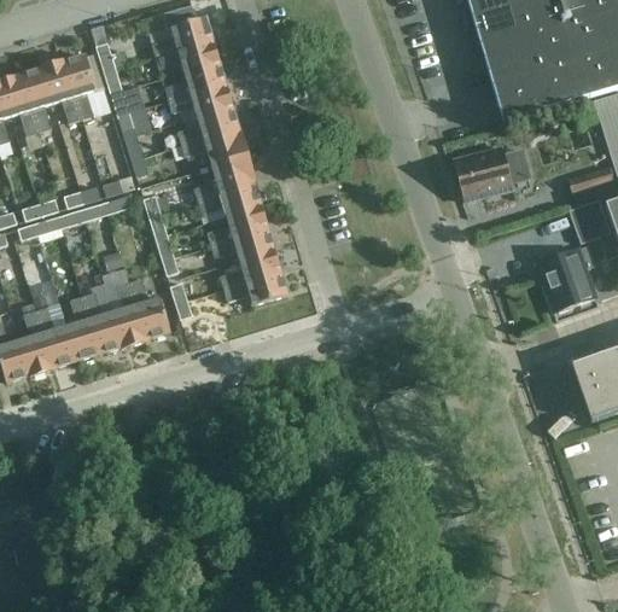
[(467,0),(503,120),(617,86),(617,1),(617,0),(467,0)]
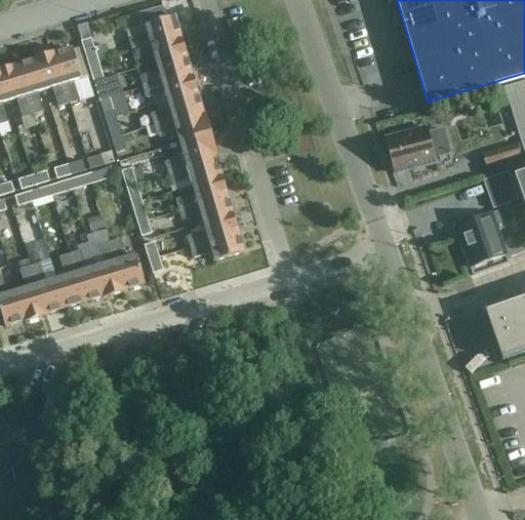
[(132,48),(180,34),(174,13),(145,23),(147,31),(128,36),(132,48)]
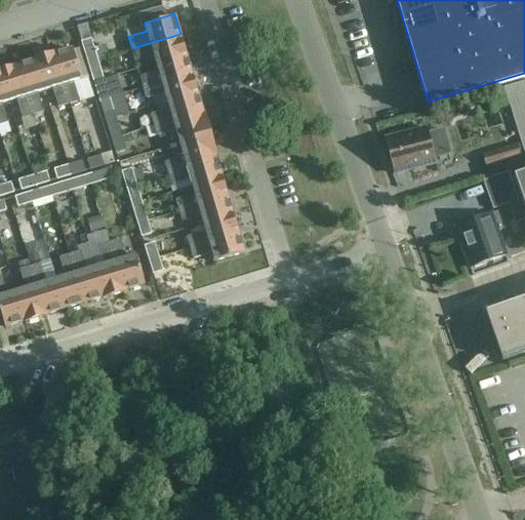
[(83,45),(93,42),(87,21),(77,24),(83,45)]
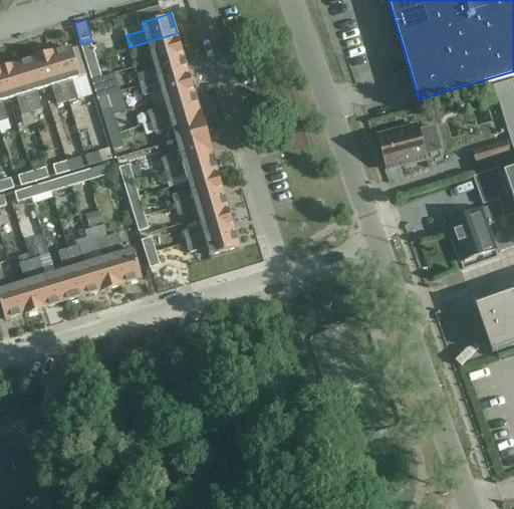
[(153,61),(183,52),(177,33),(130,47),(132,56),(150,51),(153,61)]
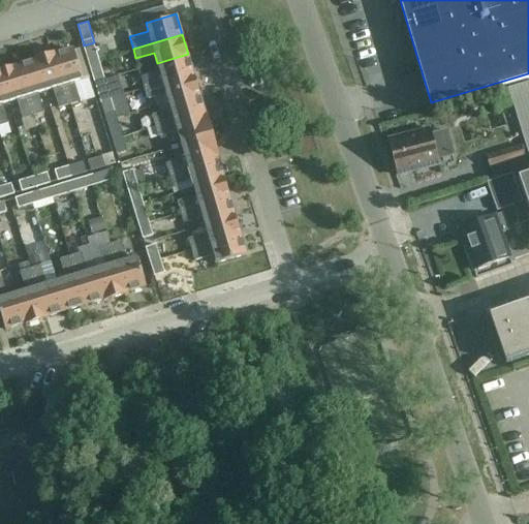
[(89,62),(99,59),(94,42),(84,45),(89,62)]
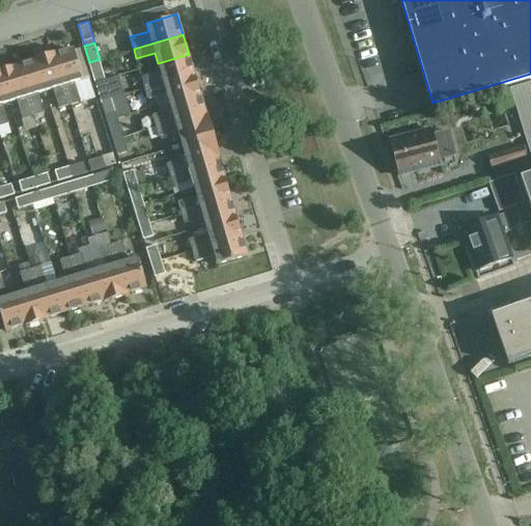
[(54,51),(70,102),(73,111),(85,107),(82,98),(80,99),(74,78),(89,74),(80,46),(73,48),(73,47),(56,52),(55,50),(54,51)]
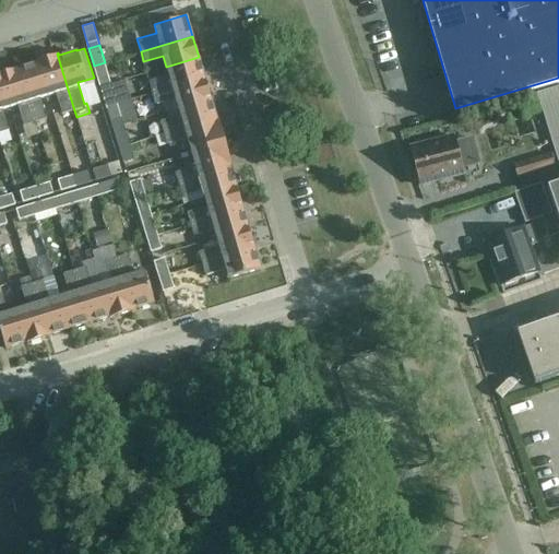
[(73,107),(57,54),(36,59),(37,61),(47,92),(55,90),(61,110),(73,107)]
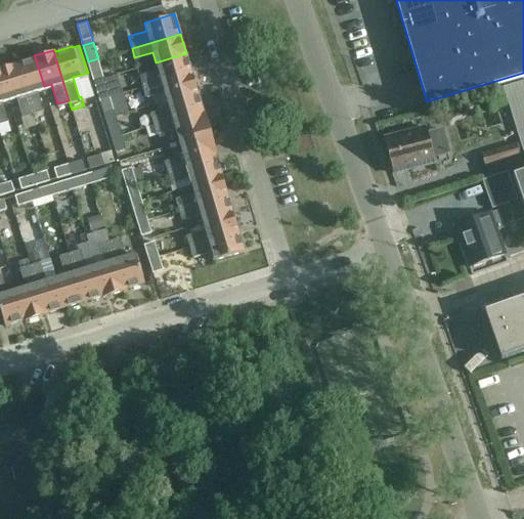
[(142,85),(191,71),(186,53),(156,62),(158,68),(139,74),(142,85)]
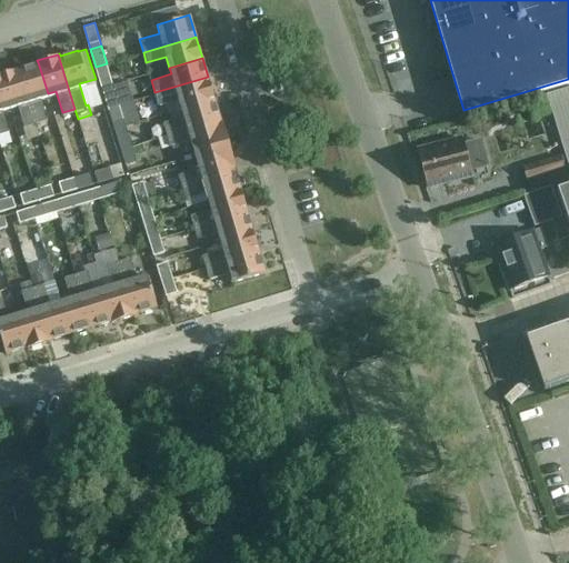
[(48,93),(38,62),(19,69),(35,121),(47,117),(40,96),(48,93)]
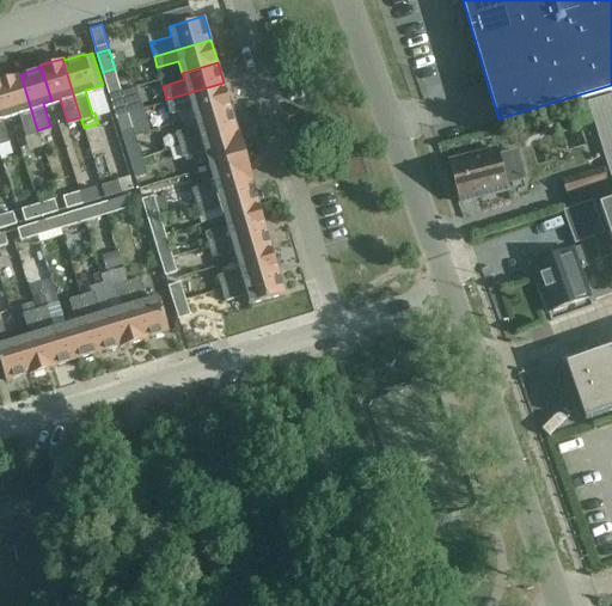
[(115,68),(103,72),(110,95),(122,91),(115,68)]
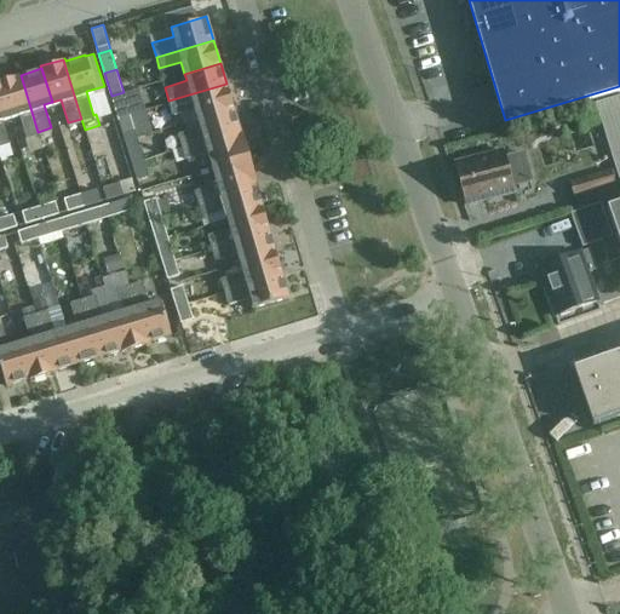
[(38,132),(21,75),(0,80),(0,81),(10,114),(18,112),(27,136),(38,132)]
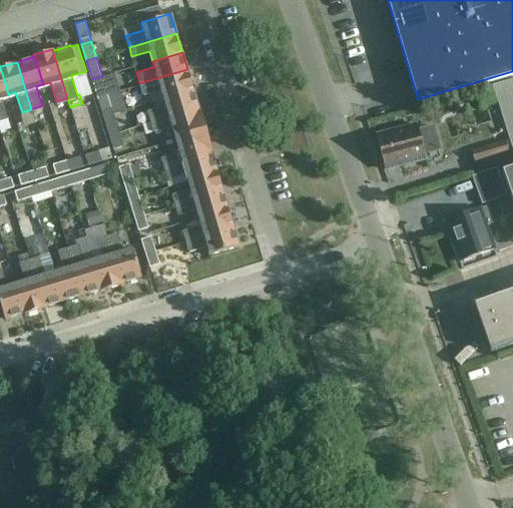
[(8,94),(0,67),(0,118),(8,116),(2,96),(8,94)]
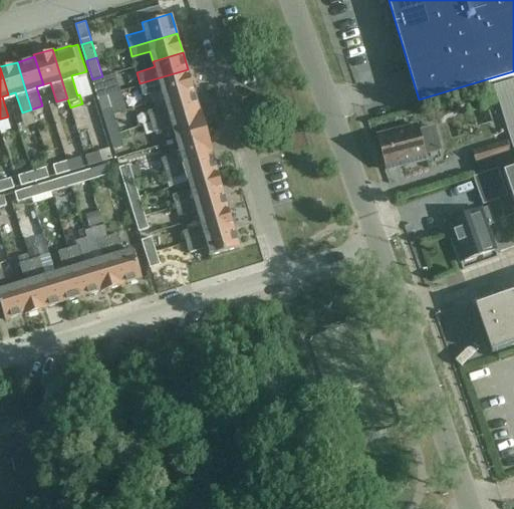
[(164,96),(193,88),(188,69),(140,83),(143,93),(161,87),(164,96)]
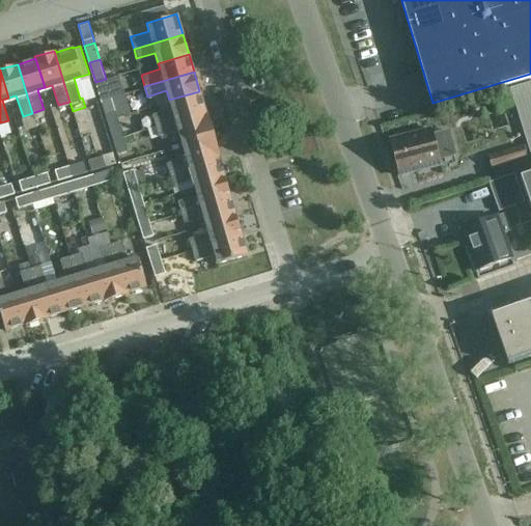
[(530,155),(530,78),(509,85),(530,155)]
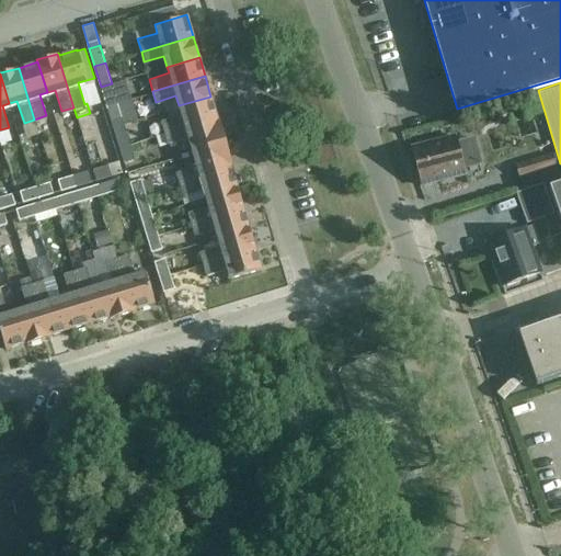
[(112,83),(101,87),(106,105),(117,102),(116,97),(125,94),(122,86),(114,88),(112,83)]
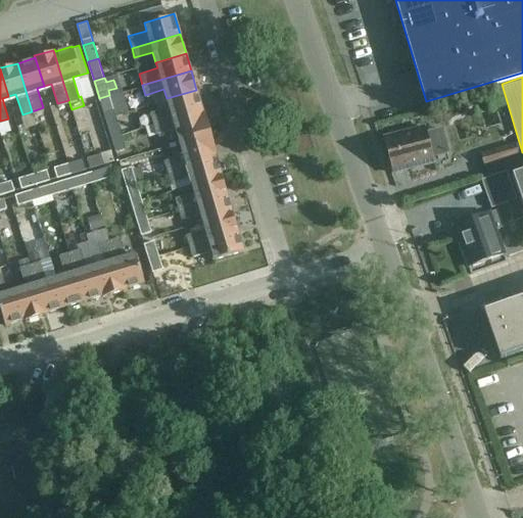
[(153,123),(202,108),(196,90),(167,98),(169,105),(149,110),(153,123)]
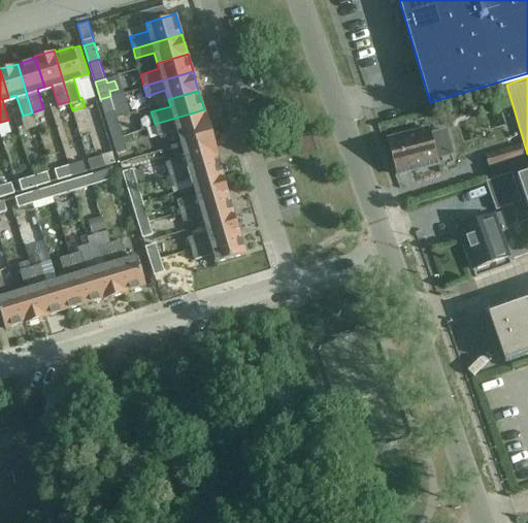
[(136,92),(112,96),(114,104),(138,100),(136,92)]
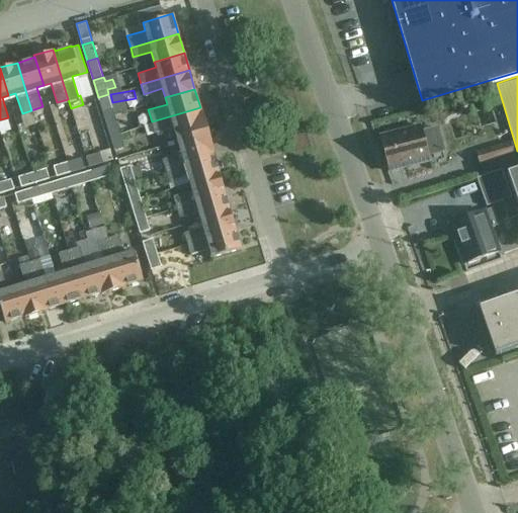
[(108,94),(98,97),(104,115),(114,112),(108,94)]
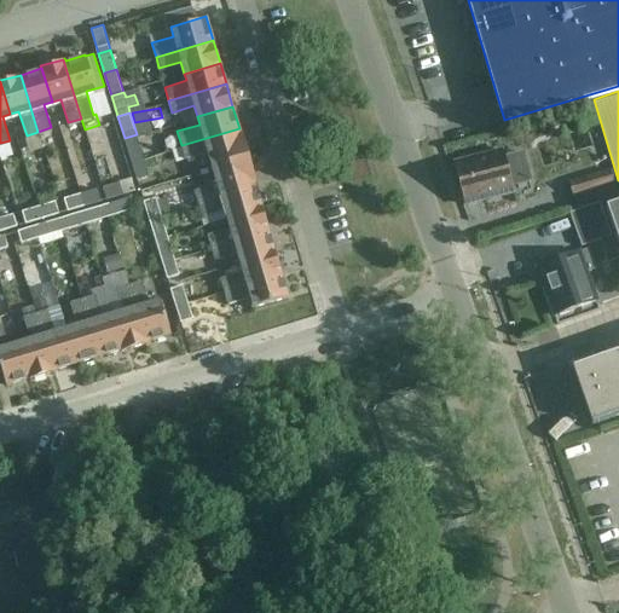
[(239,128),(181,145),(184,156),(207,150),(213,172),(230,167),(229,162),(238,158),(236,152),(247,150),(242,132),(239,132),(239,128)]
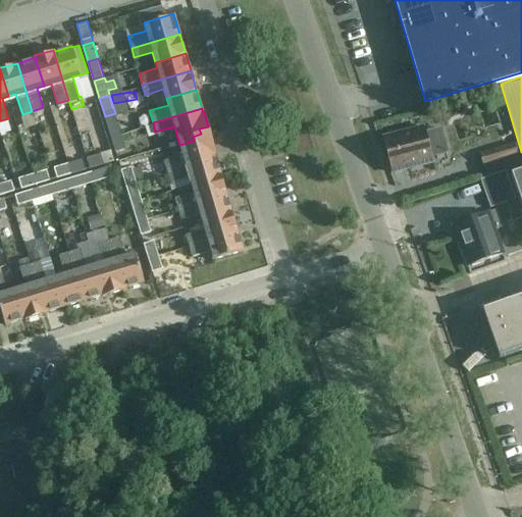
[(115,113),(105,116),(110,135),(120,132),(115,113)]
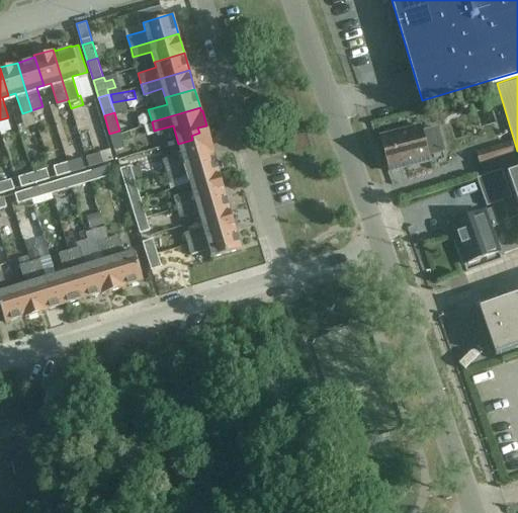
[(430,157),(429,153),(445,149),(438,122),(422,127),(421,123),(379,134),(389,168),(430,157)]
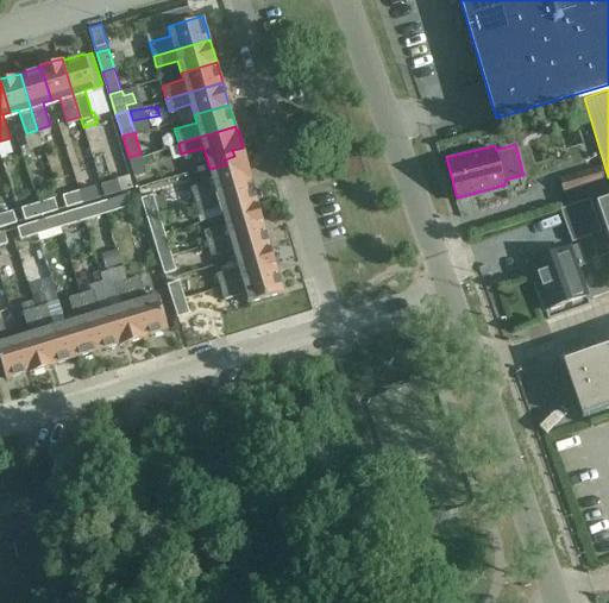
[(114,150),(113,146),(90,154),(98,176),(99,176),(105,193),(130,186),(131,180),(121,149),(114,150)]
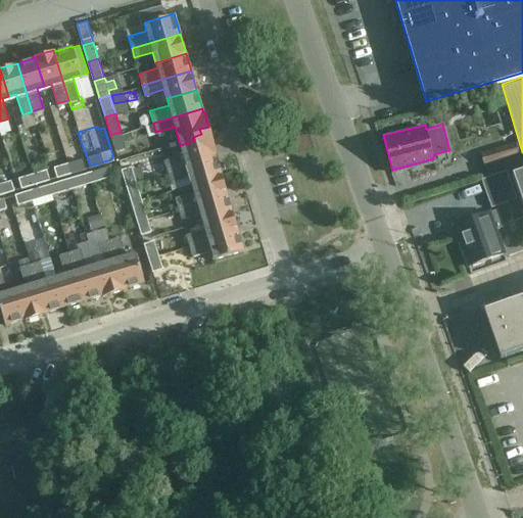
[(168,171),(216,156),(215,150),(216,150),(208,127),(199,129),(201,134),(193,137),(194,141),(180,145),(182,153),(163,158),(168,171)]
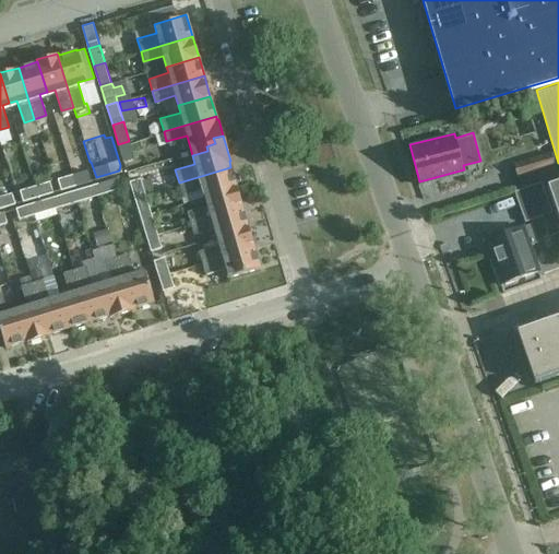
[(129,141),(118,144),(128,175),(141,171),(139,165),(137,166),(129,141)]
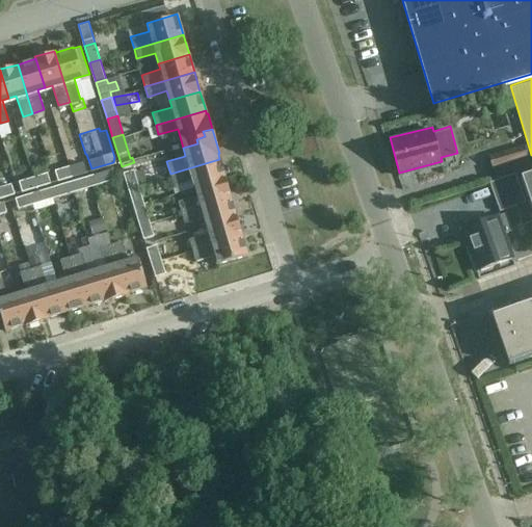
[(159,139),(135,148),(139,159),(163,151),(159,139)]
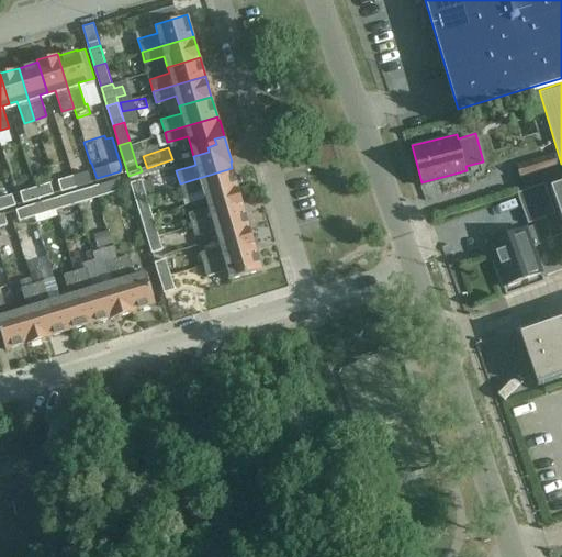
[(519,176),(558,164),(553,152),(516,163),(519,176)]
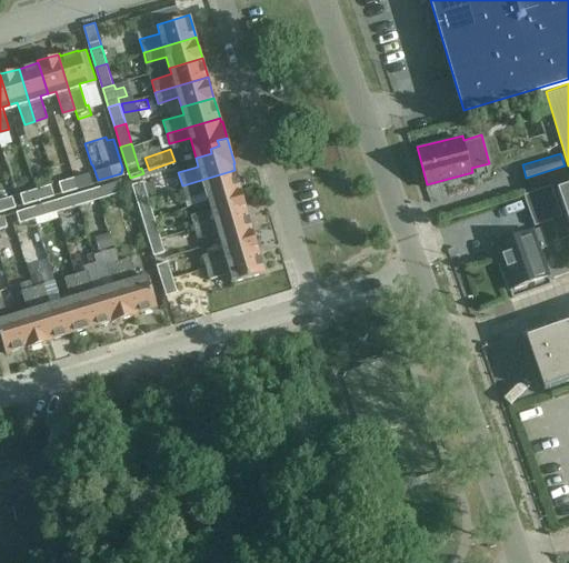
[(75,174),(79,186),(92,181),(89,170),(75,174)]
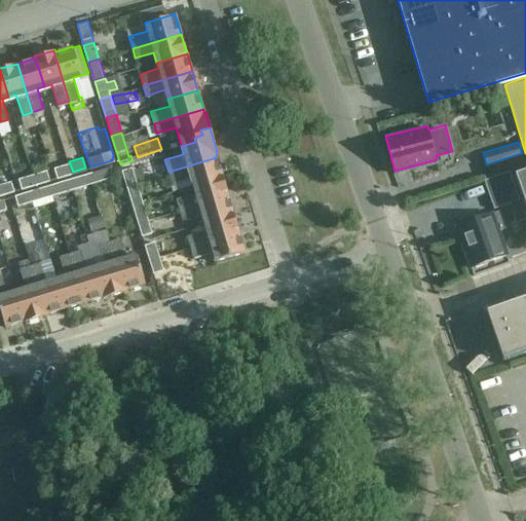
[(192,185),(223,176),(217,157),(168,172),(171,181),(190,176),(192,185)]
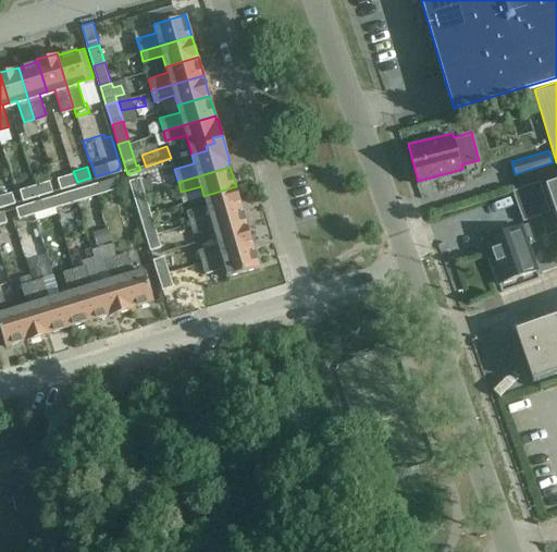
[(140,170),(127,174),(134,195),(145,192),(139,176),(143,175),(140,170)]
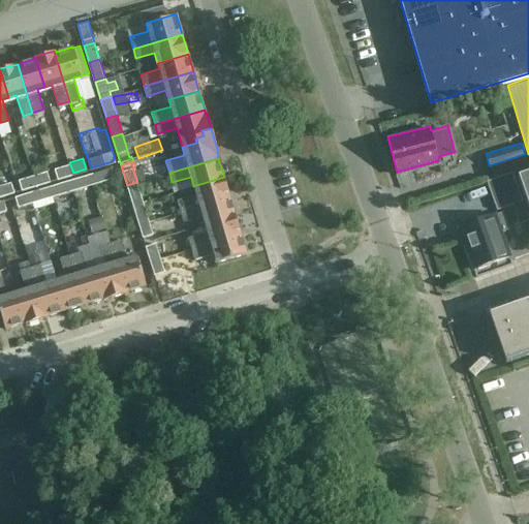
[(73,173),(69,162),(54,167),(58,178),(73,173)]
